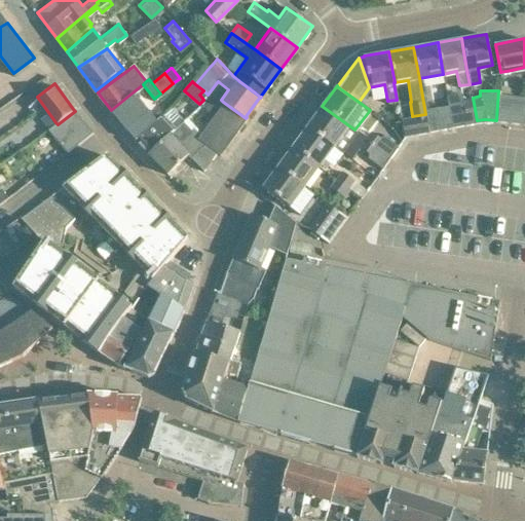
[(134,91),(111,110),(125,128),(136,139),(156,119),(134,91)]
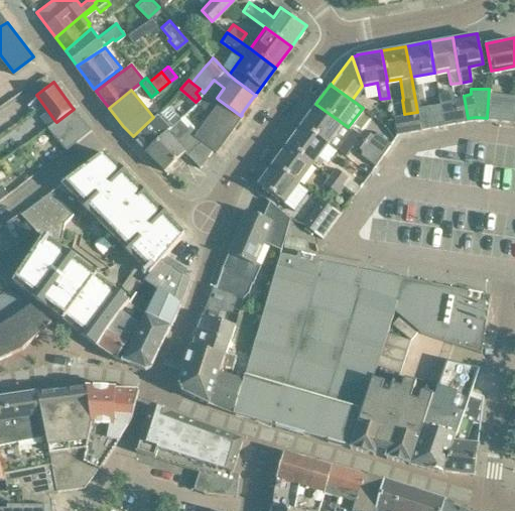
[(468,119),(464,96),(454,98),(453,90),(437,92),(438,102),(439,101),(440,107),(443,123),(468,119)]
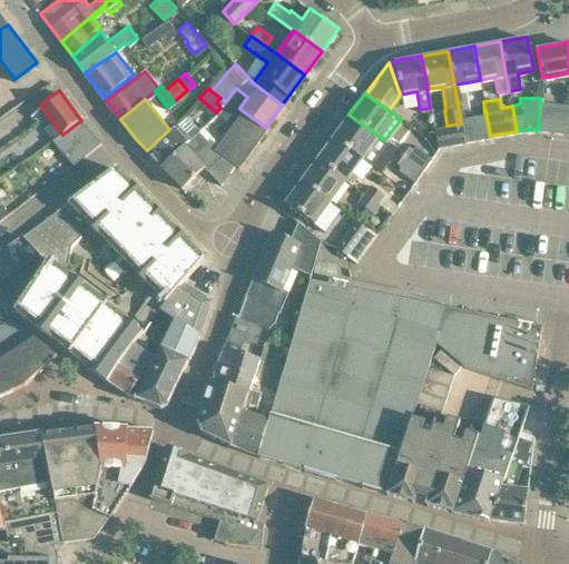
[(553,131),(557,105),(540,102),(538,130),(553,131)]
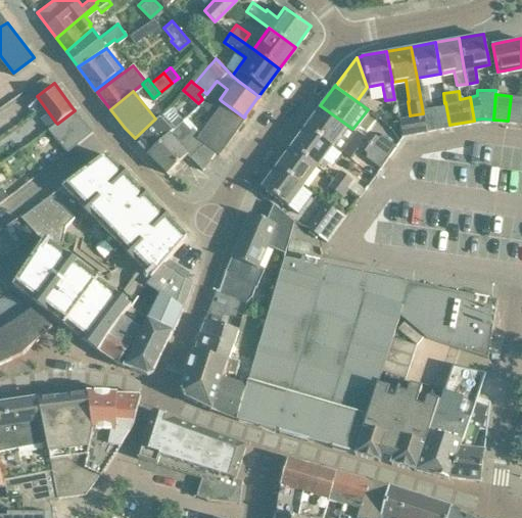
[(521,122),(521,97),(511,96),(508,121),(521,122)]
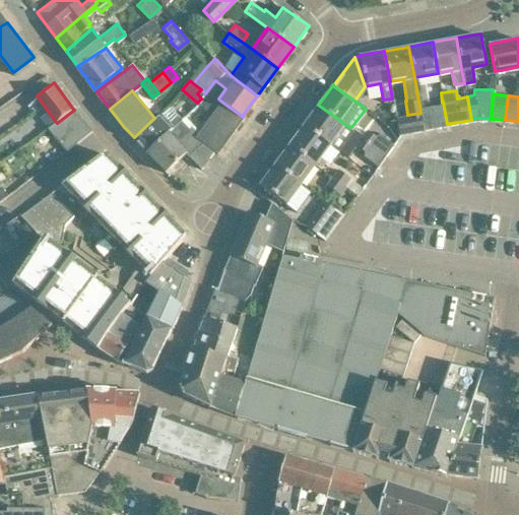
[(197,132),(195,135),(199,138),(203,141),(213,149),(217,151),(218,150),(217,150),(234,128),(234,129),(243,117),(220,101),(210,114),(199,129),(197,132)]
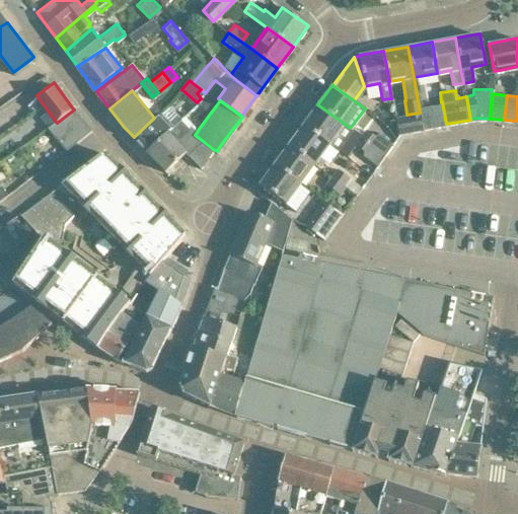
[(446,124),(443,107),(442,101),(441,102),(419,106),(420,113),(423,128),(446,124)]
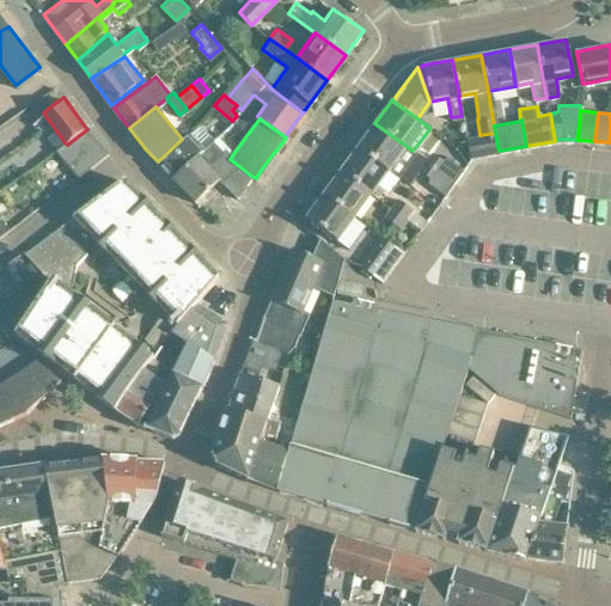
[(182,139),(158,161),(172,177),(199,153),(213,140),(213,139),(214,139),(199,123),(182,139)]
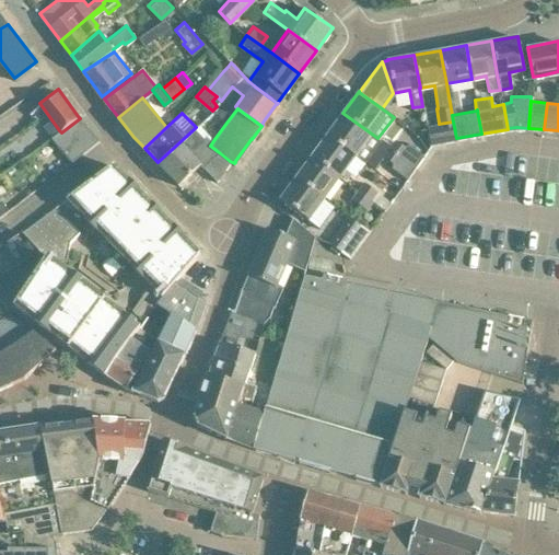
[(380,140),(377,138),(342,113),(327,134),(354,154),(354,153),(364,161),(380,140)]
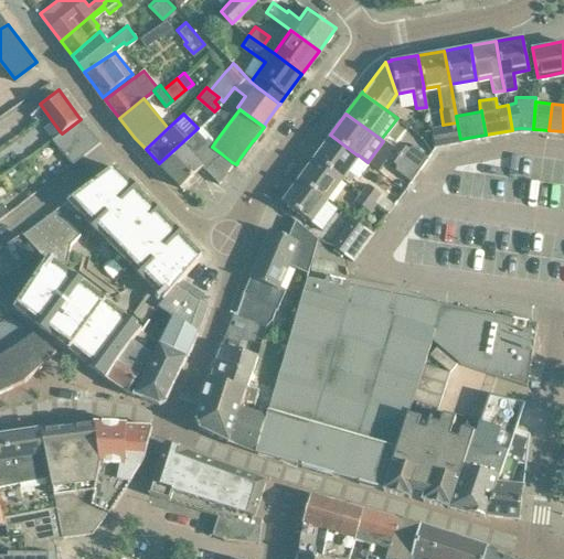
[(62,133),(61,132),(52,139),(72,161),(73,163),(99,140),(81,119),(62,133)]
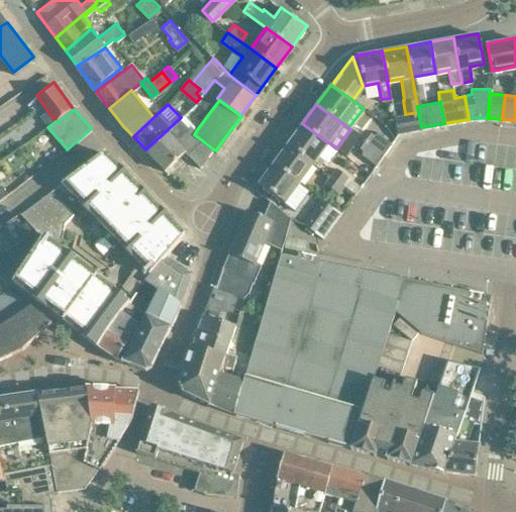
[(397,132),(421,127),(418,112),(405,114),(405,113),(394,115),(397,132)]
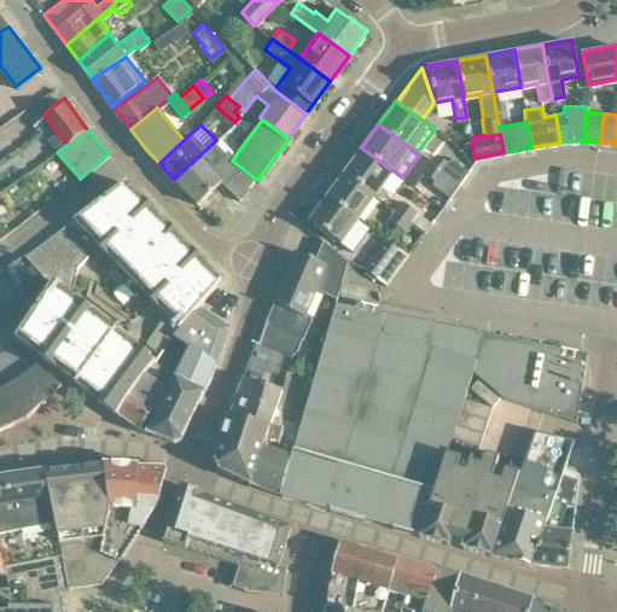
[(201,155),(174,179),(196,202),(220,179),(225,184),(239,198),(254,178),(242,168),(237,164),(232,161),(234,157),(226,149),(223,151),(215,141),(201,155)]
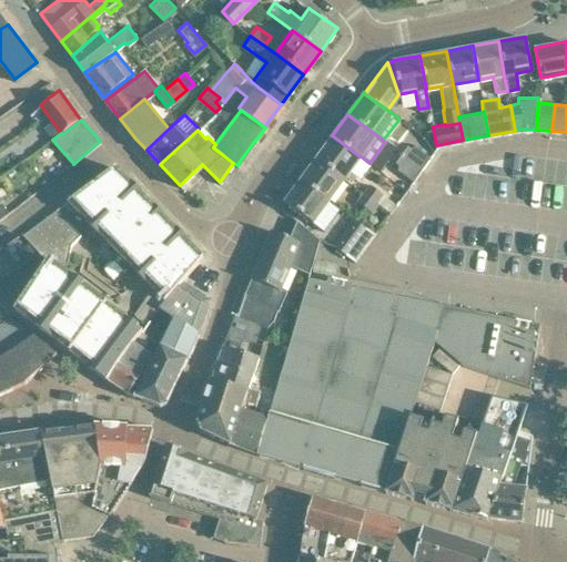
[(350,170),(360,156),(332,135),(316,157),(344,177),(351,182),(356,174),(350,170)]
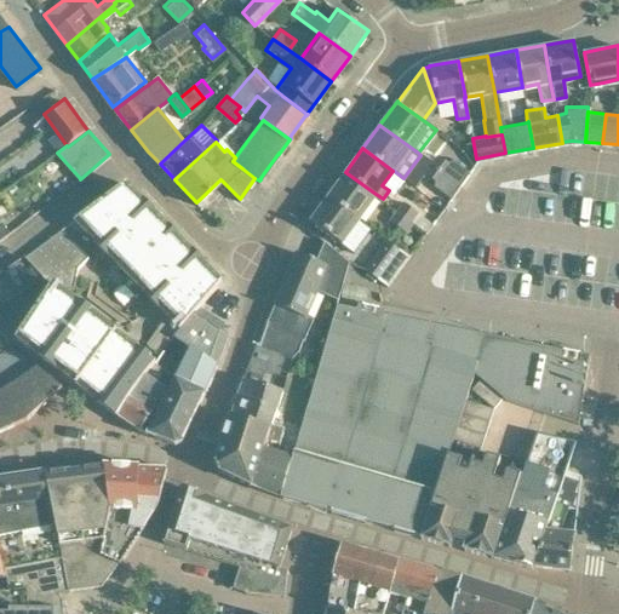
[(460,184),(469,171),(453,158),(446,159),(437,153),(430,161),(460,184)]
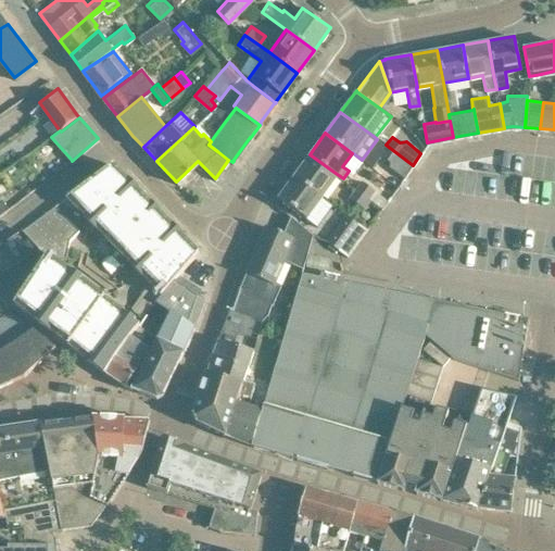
[(404,176),(413,165),(386,145),(379,153),(389,161),(389,165),(404,176)]
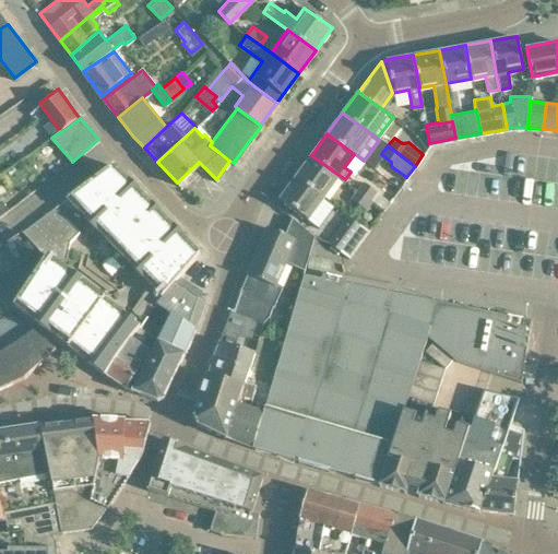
[(323,196),(339,175),(311,155),(296,176),(323,196)]
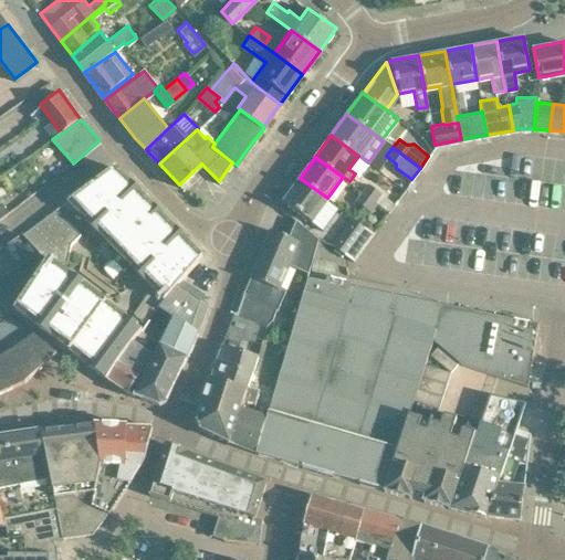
[(8,162),(0,168),(0,181),(3,185),(17,172),(8,162)]
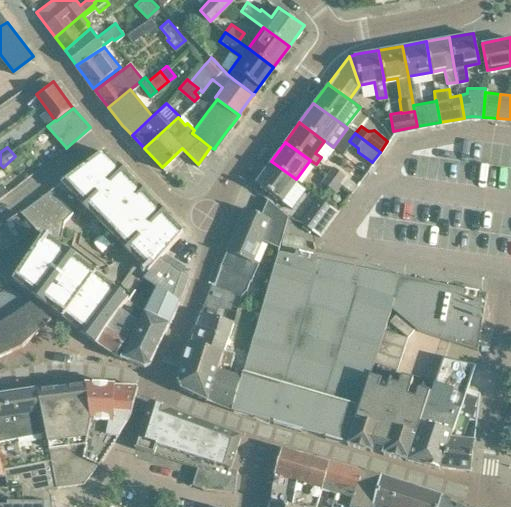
[(104,225),(142,189),(103,149),(87,161),(61,180),(104,225)]
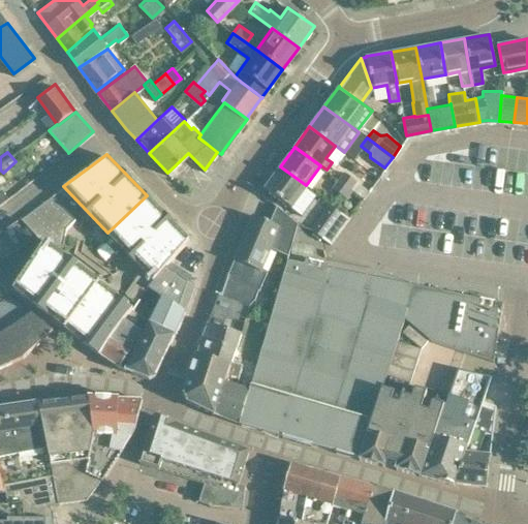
[(290,206),(306,185),(280,166),(265,187),(290,206)]
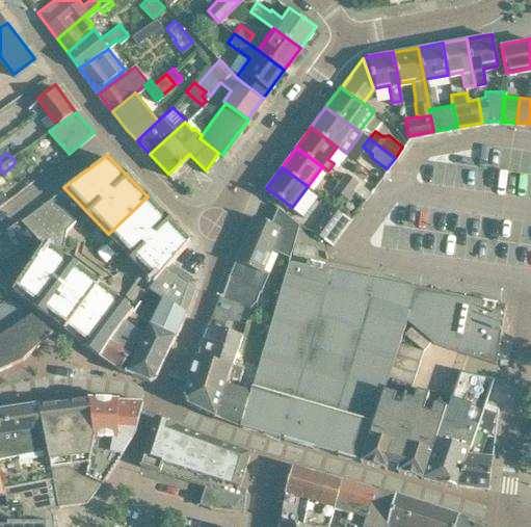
[(340,179),(351,188),(357,180),(345,170),(340,179)]
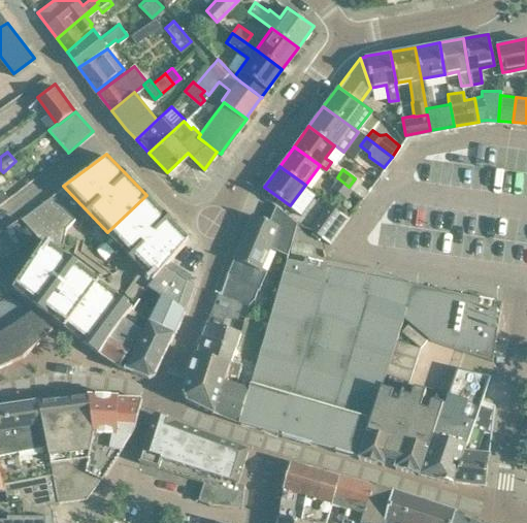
[(343,194),(349,187),(337,177),(331,186),(343,194)]
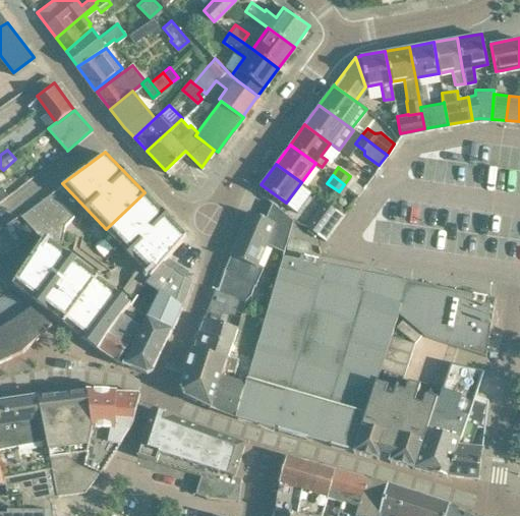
[(0,198),(8,193),(1,184),(0,185),(0,198)]
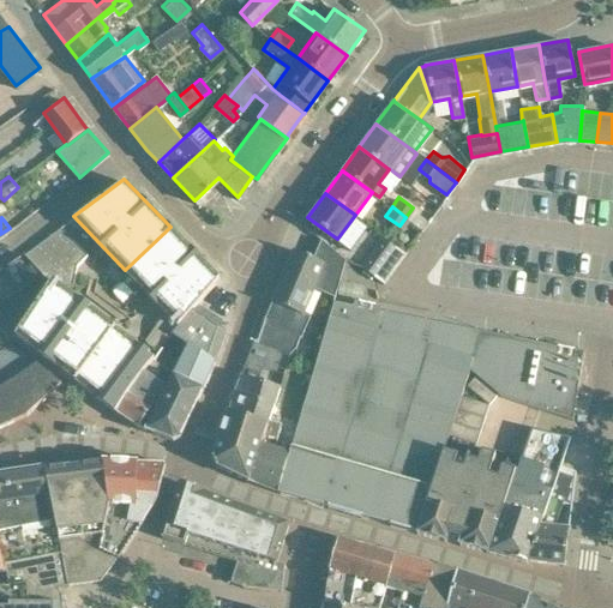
[(148,362),(152,356),(64,289),(67,283),(71,284),(76,263),(86,253),(70,236),(60,227),(20,252),(47,281),(16,333),(90,390),(115,409),(148,362)]
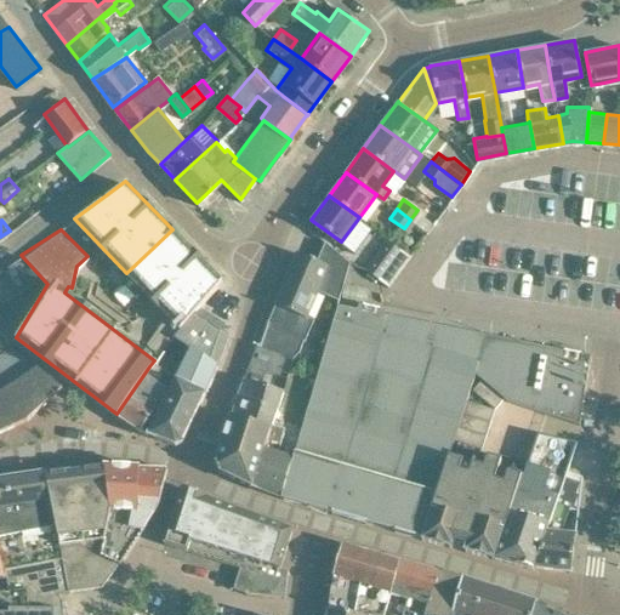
[(221,280),(202,260),(172,229),(126,273),(166,313),(146,341),(147,343),(149,346),(159,353),(172,336),(176,331),(199,305),(221,280)]
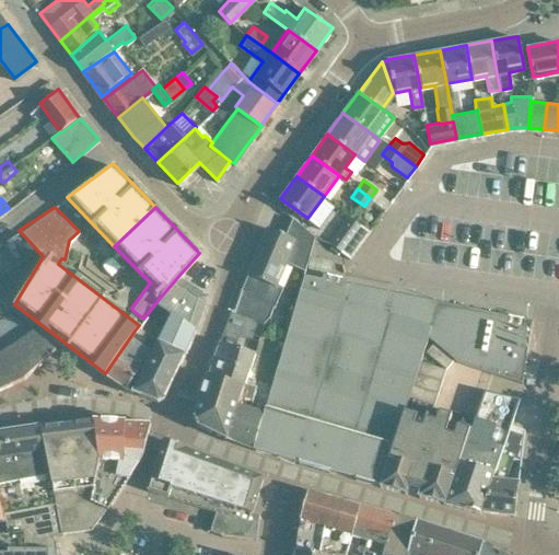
[(349,256),(369,230),(362,224),(348,215),(328,241),(349,256)]
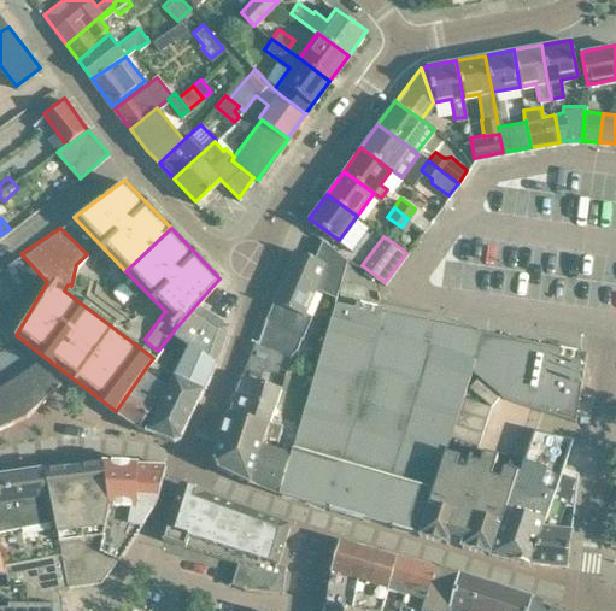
[(256,339),(254,340),(292,354),(297,350),(300,336),(303,336),(311,316),(306,312),(317,288),(336,295),(346,259),(322,239),(315,257),(295,248),(258,340),(256,339)]
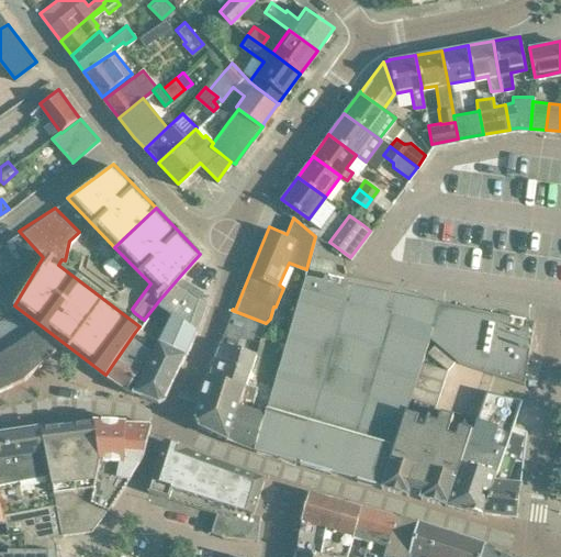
[(0,296),(6,307),(14,305),(43,257),(19,231),(0,242),(0,296)]
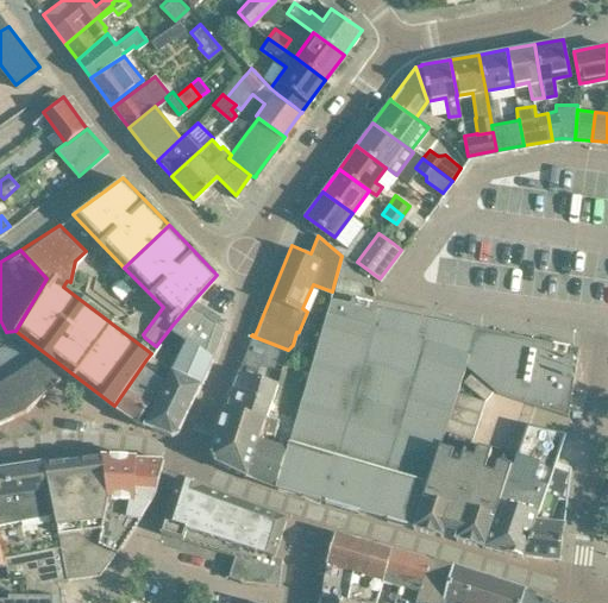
[(465,364),(490,387),(496,391),(568,414),(570,393),(577,346),(331,296),(286,446),(275,485),(412,526),(439,444),(446,421),(451,408),(455,396),(459,383),(465,364)]
